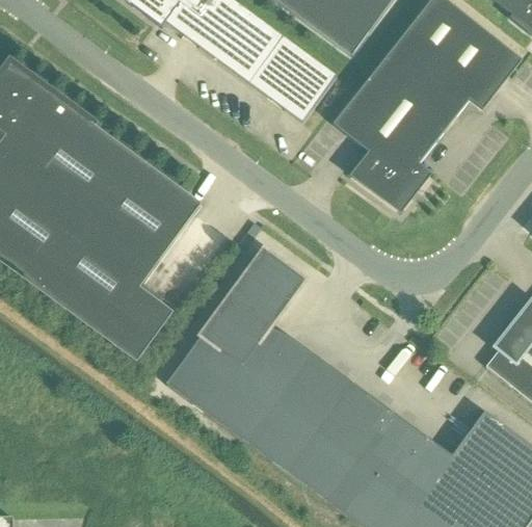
[(127,0),(162,26),(165,21),(249,82),(302,121),(337,74),(284,35),(235,0),(127,0)]
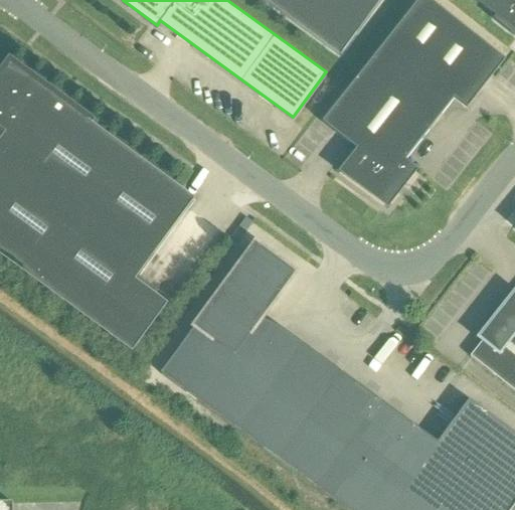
[(267,0),(339,53),(377,0),(267,0)]
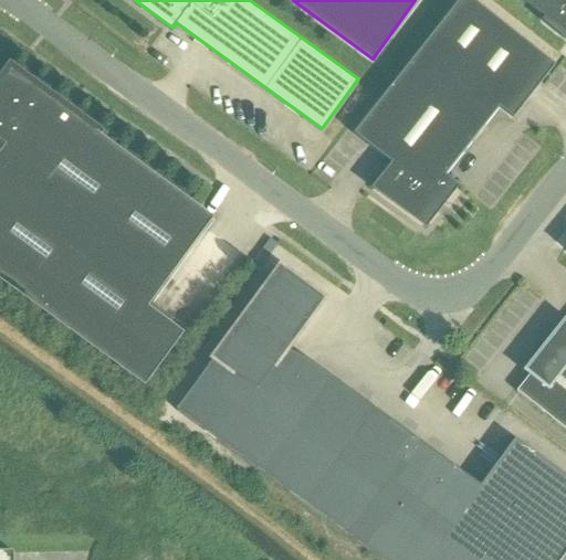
[(457,0),(354,130),(391,159),(375,181),(415,210),(417,208),(425,214),(439,197),(443,200),(459,180),(459,179),(457,180),(446,171),(499,104),(512,114),(554,60),(477,0),(457,0)]
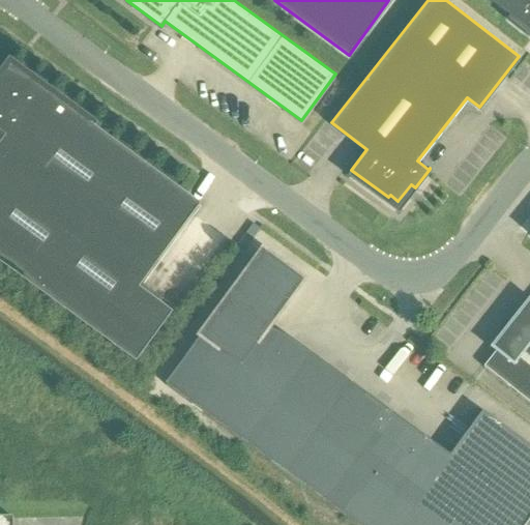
[(492,0),(525,26),(529,30),(529,0),(492,0)]
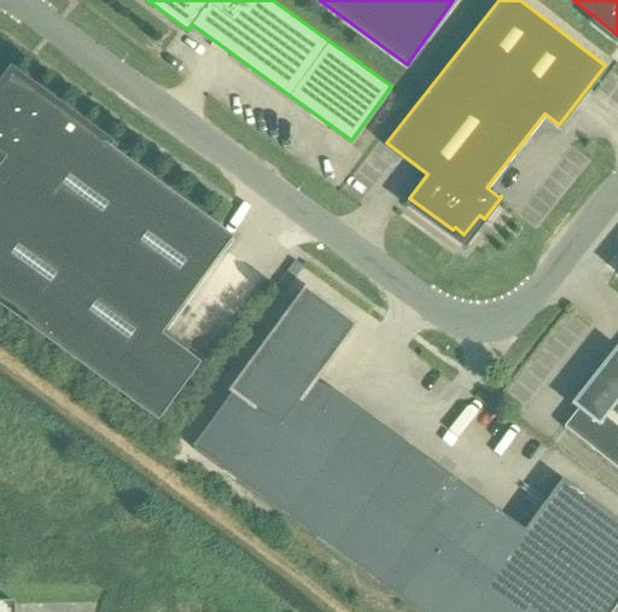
[(0,302),(158,419),(203,359),(164,330),(234,235),(12,73),(0,88),(0,302)]
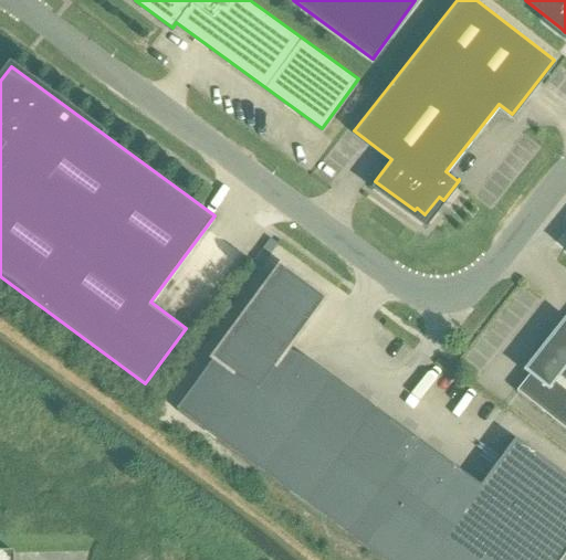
[(481,483),(290,342),(325,296),(281,263),(213,355),(213,356),(177,407),(386,559),(557,559),(565,549),(565,472),(515,435),(481,483)]
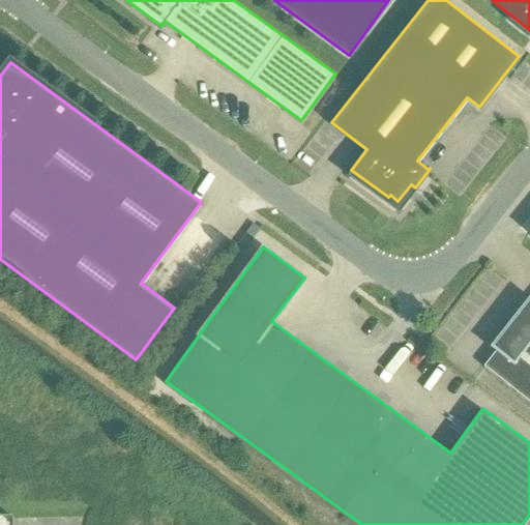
[(529,296),(529,297),(493,344),(497,347),(483,362),(529,399),(529,296)]
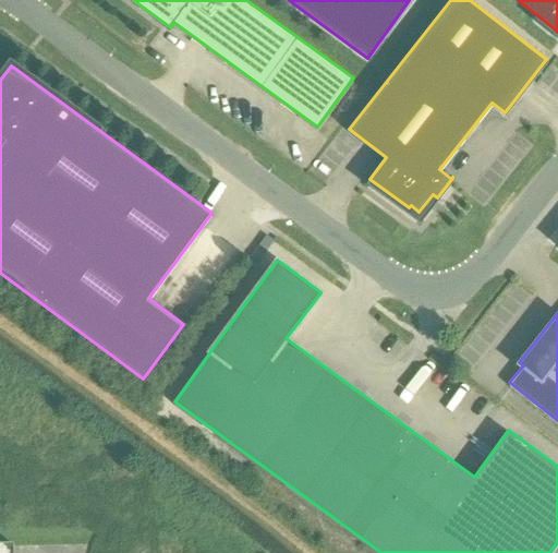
[(0,541),(0,552),(13,552),(14,542),(0,541)]
